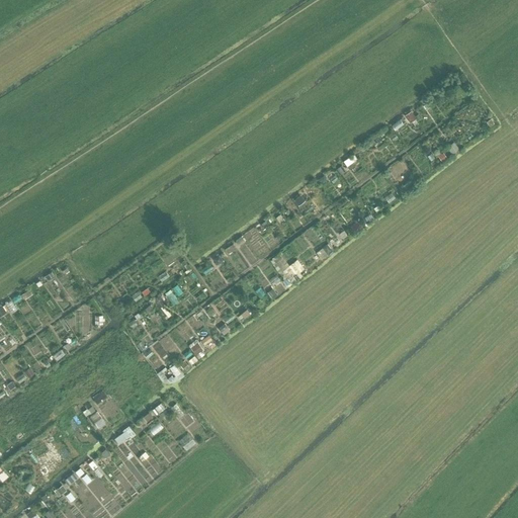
[(411,110),(405,115),(410,122),(416,118),(411,110)]
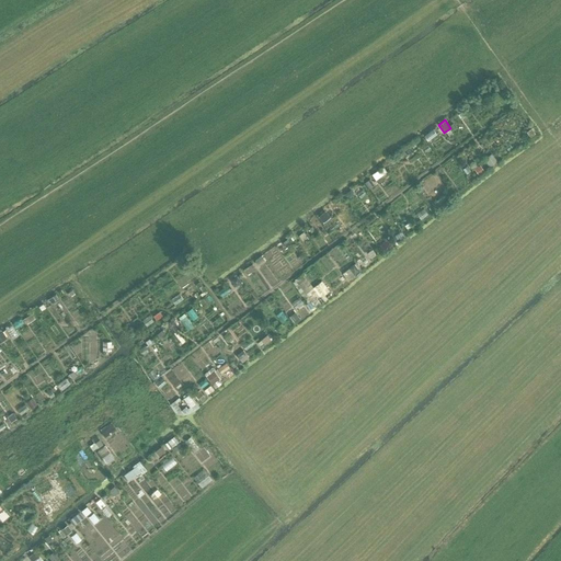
[(402,152),(398,156),(403,162),(408,160),(402,152)]
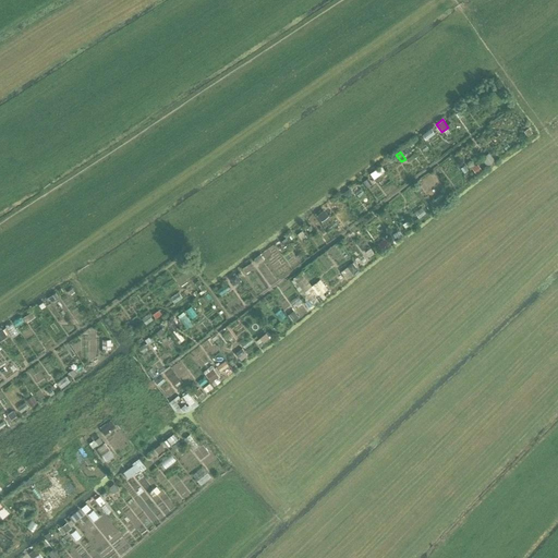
[(490,155),(483,160),(487,166),(495,160),(490,155)]
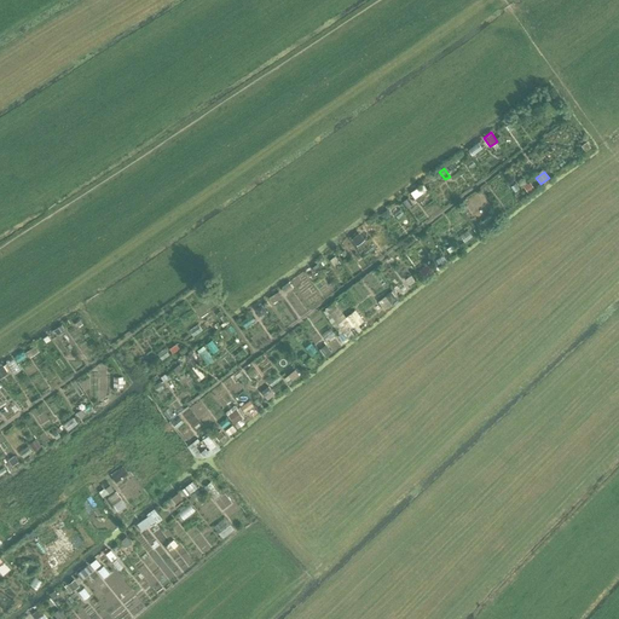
[(530,183),(524,186),(527,194),(533,189),(530,183)]
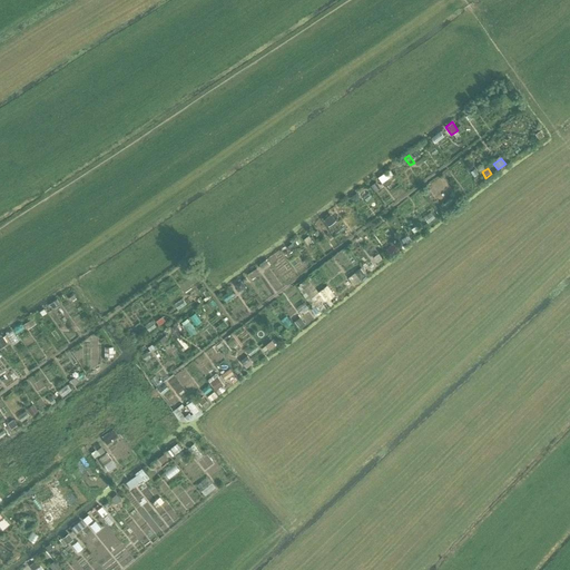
[(385,172),(377,177),(382,183),(390,177),(385,172)]
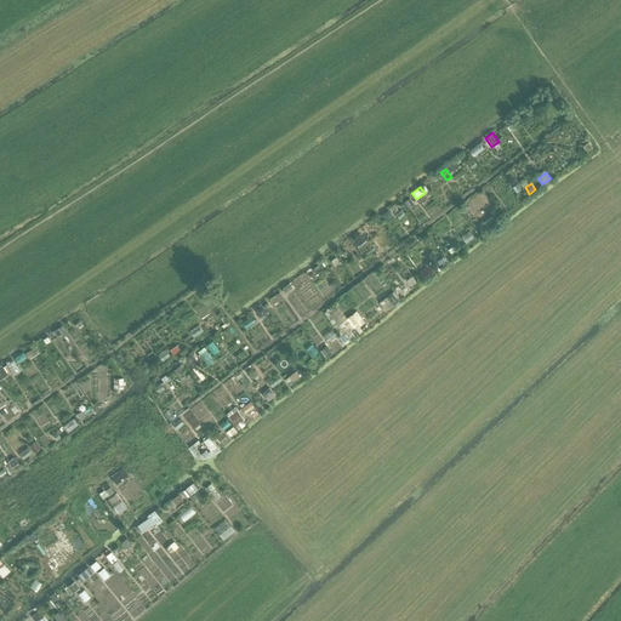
[(409,198),(402,203),(406,210),(414,205),(409,198)]
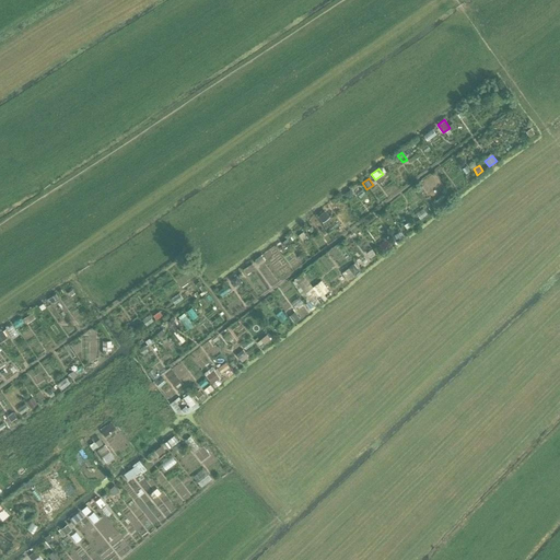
[(444,194),(435,200),(440,206),(447,199),(444,194)]
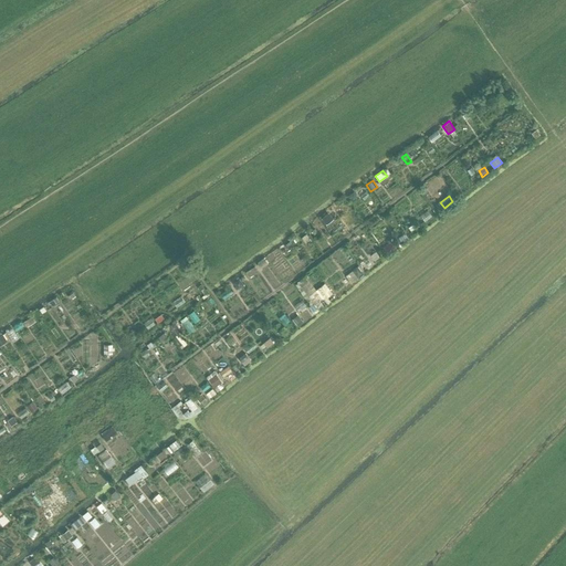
[(327,212),(321,218),(326,226),(333,220),(327,212)]
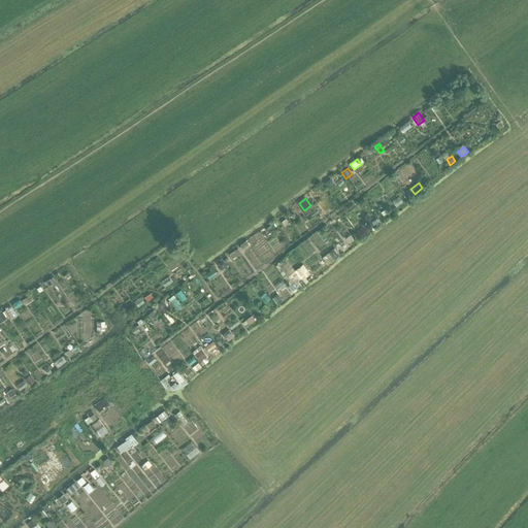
[(377,218),(371,222),(374,227),(381,223),(377,218)]
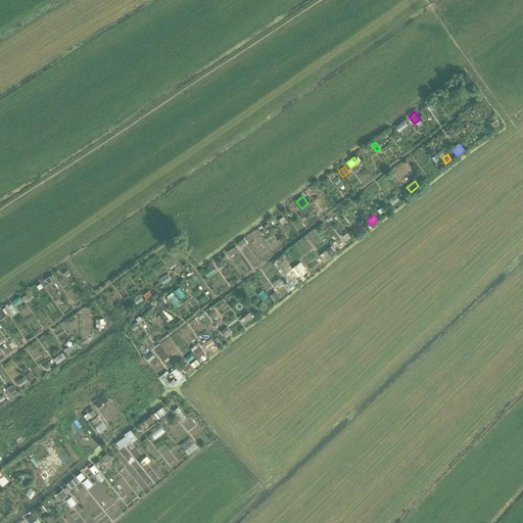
[(244,239),(237,243),(241,248),(247,244),(244,239)]
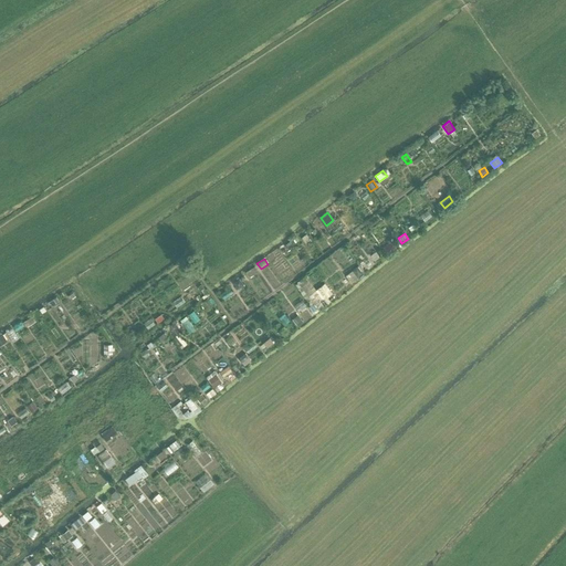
[(358,265),(357,266),(362,273),(369,268),(363,261),(357,264),(358,265)]
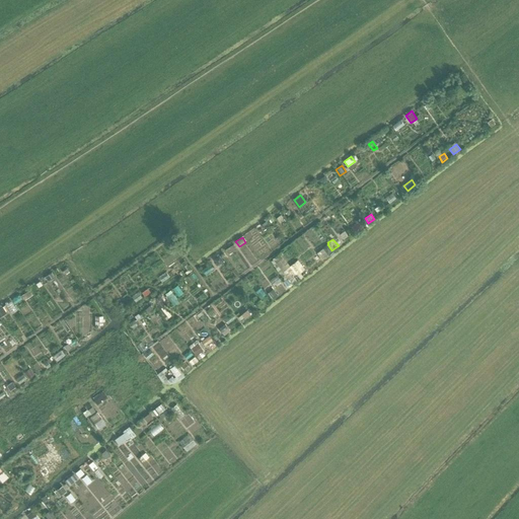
[(233,244),(225,249),(228,254),(236,249),(233,244)]
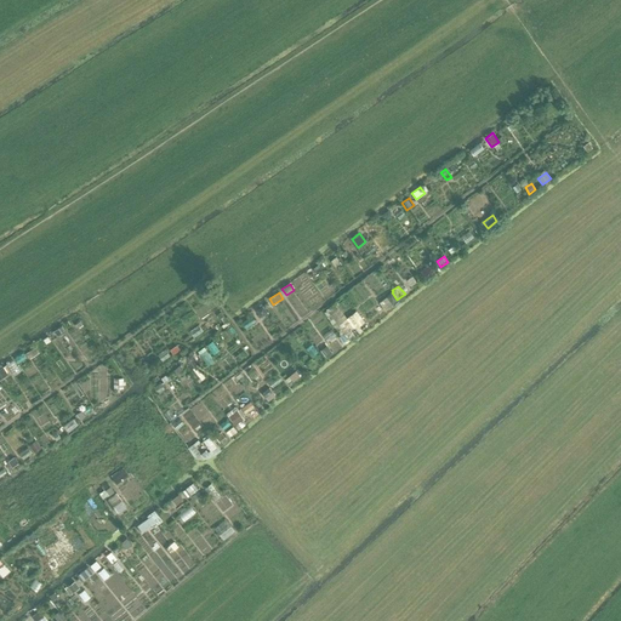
[(392,292),(386,296),(392,305),(398,300),(397,300),(392,292)]
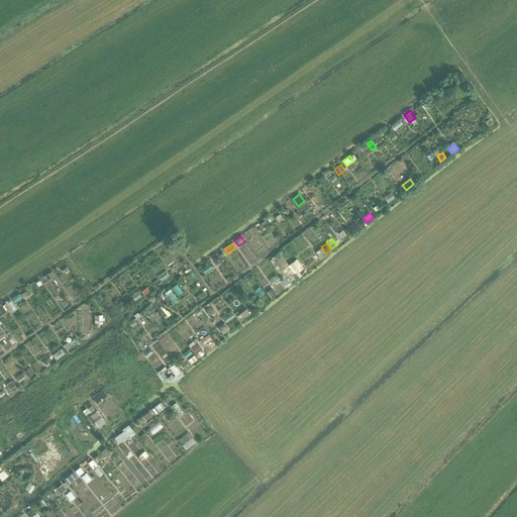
[(321,246),(315,251),(320,259),(326,253),(321,246)]
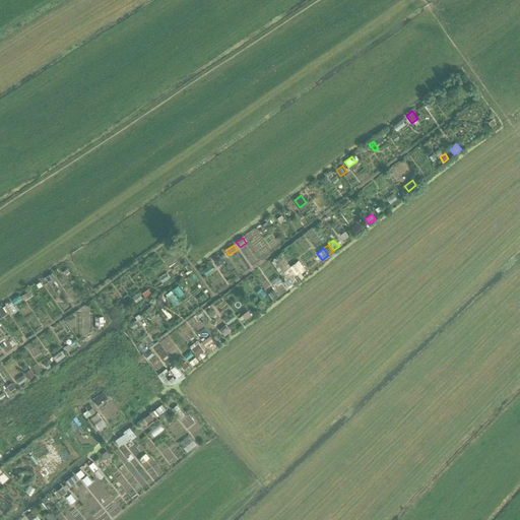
[(219,256),(213,260),(217,265),(223,261),(219,256)]
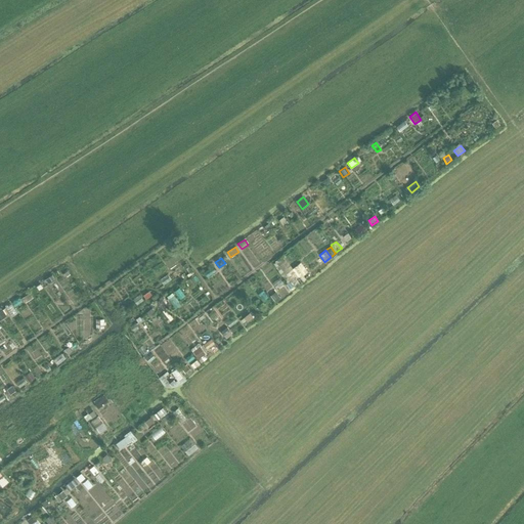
[(301,262),(292,268),(298,276),(299,276),(300,277),(302,275),(307,271),(301,262)]
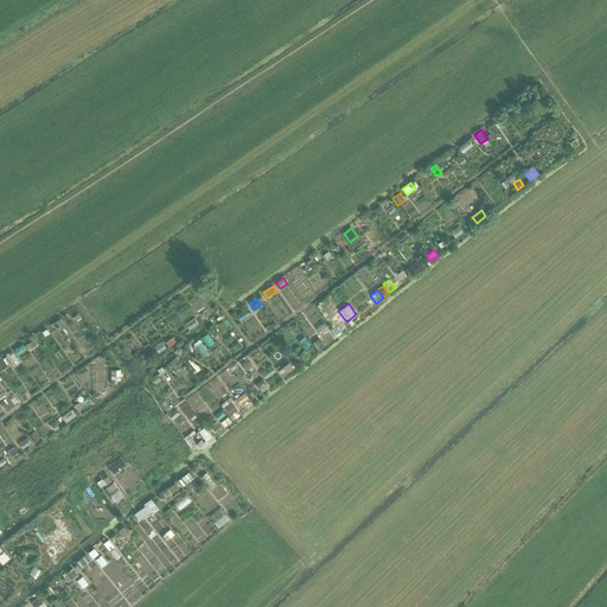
[(345,320),(332,330),(337,337),(355,324),(350,319),(347,321),(346,320),(345,320)]
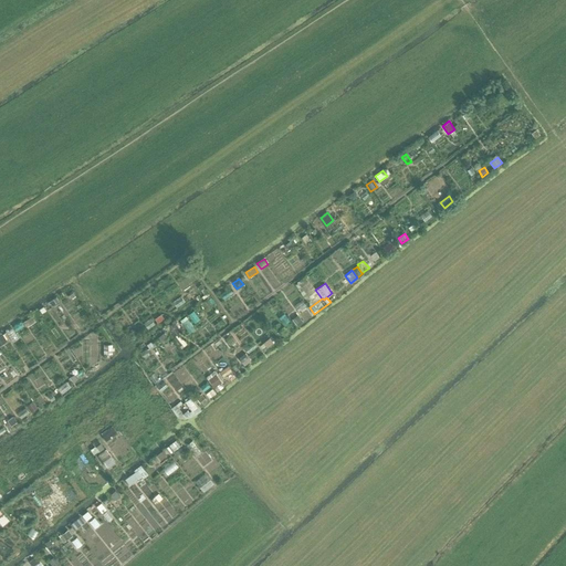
[(297,315),(292,320),(297,326),(303,322),(297,315)]
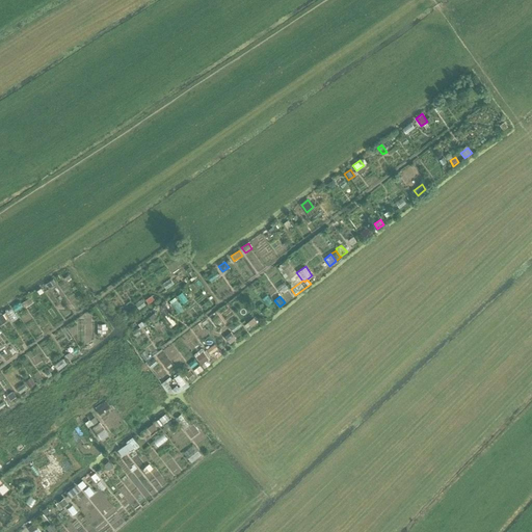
[(30,297),(23,302),(26,307),(33,302),(30,297)]
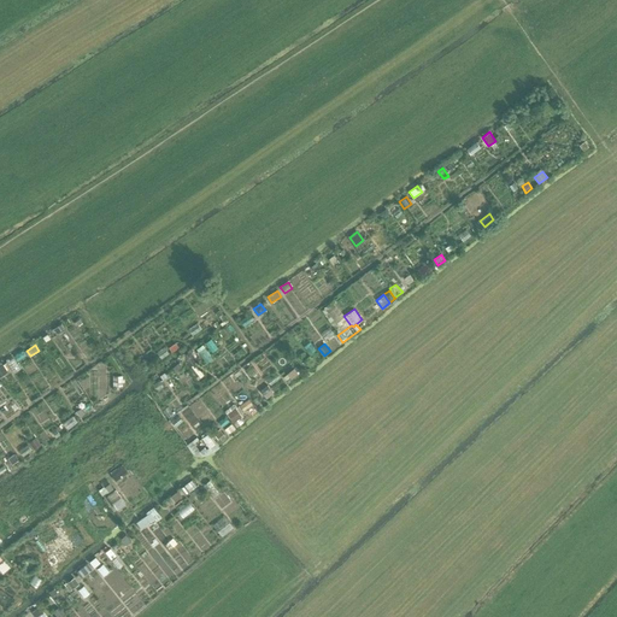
[(17,353),(15,356),(17,360),(25,356),(22,350),(17,353)]
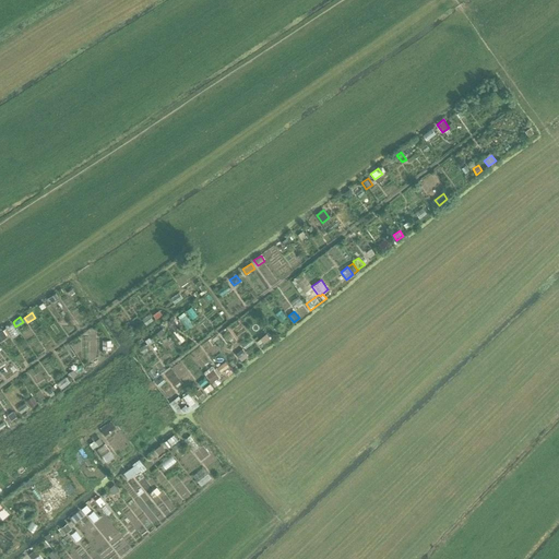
[(171,318),(164,323),(170,333),(178,328),(171,318)]
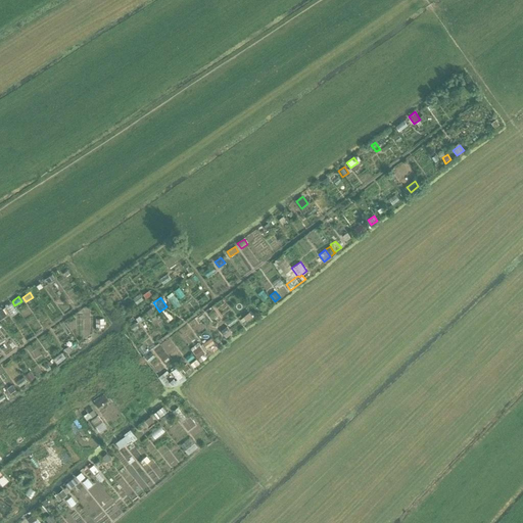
[(163,310),(160,313),(168,322),(173,318),(163,310)]
